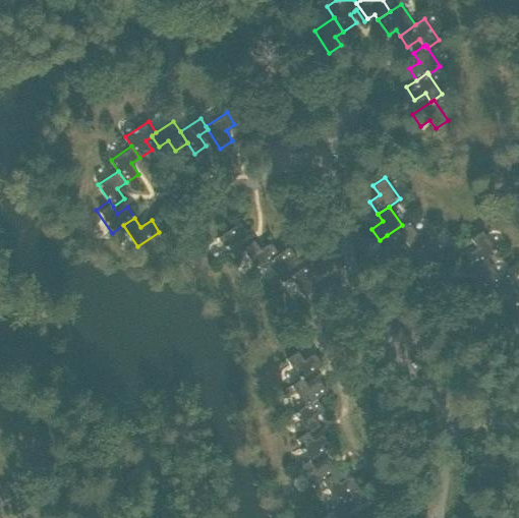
[(405,241),(410,248),(423,240),(410,220),(402,225),(387,235),(396,247),(405,241)]
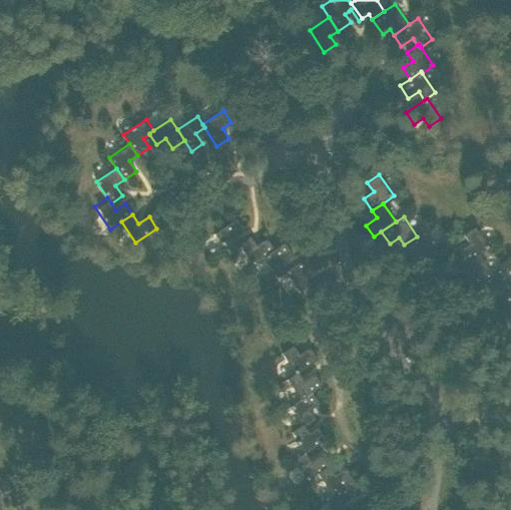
[(229,253),(241,245),(239,243),(240,243),(235,236),(244,230),(236,218),(215,232),(229,253)]
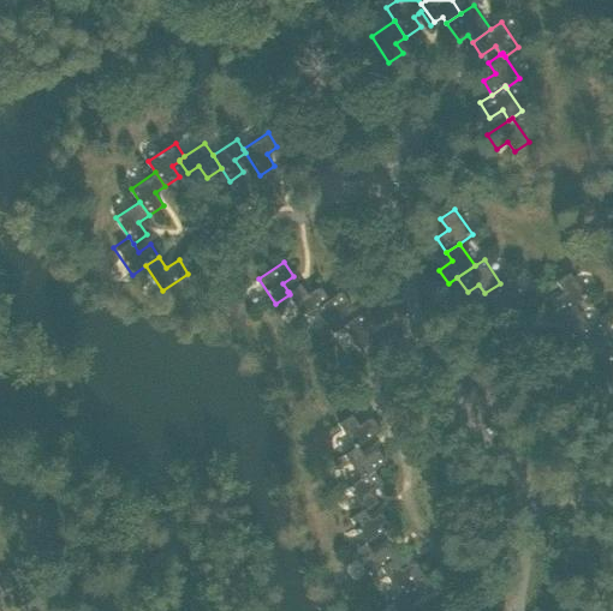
[(561,315),(576,305),(588,297),(571,273),(559,281),(564,289),(551,299),(561,315)]
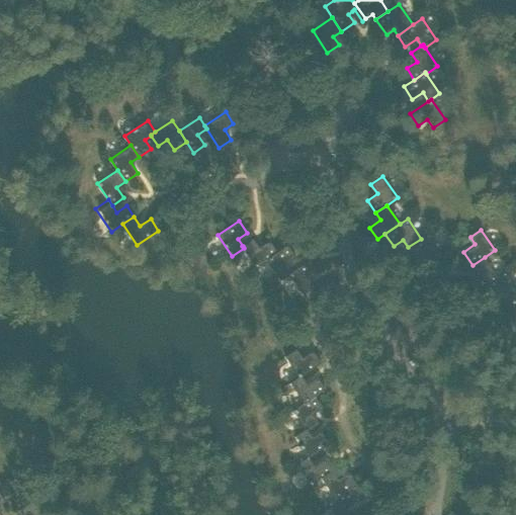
[(421,239),(408,247),(416,260),(426,253),(432,262),(444,254),(438,246),(440,245),(431,232),(421,239)]
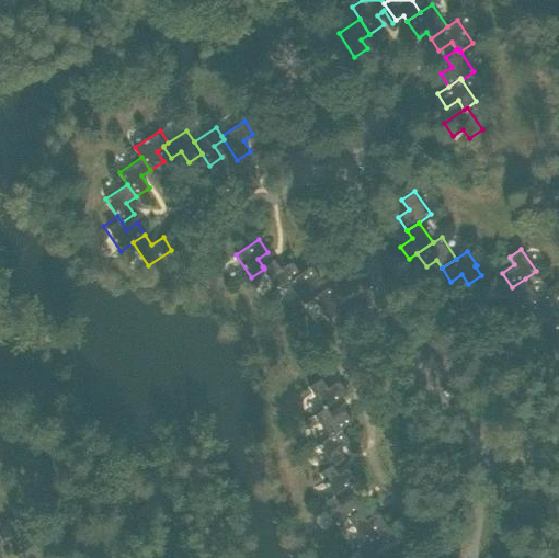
[(277,289),(289,281),(288,280),(301,271),(294,259),(281,268),(275,259),(263,266),(262,266),(264,269),(277,289)]
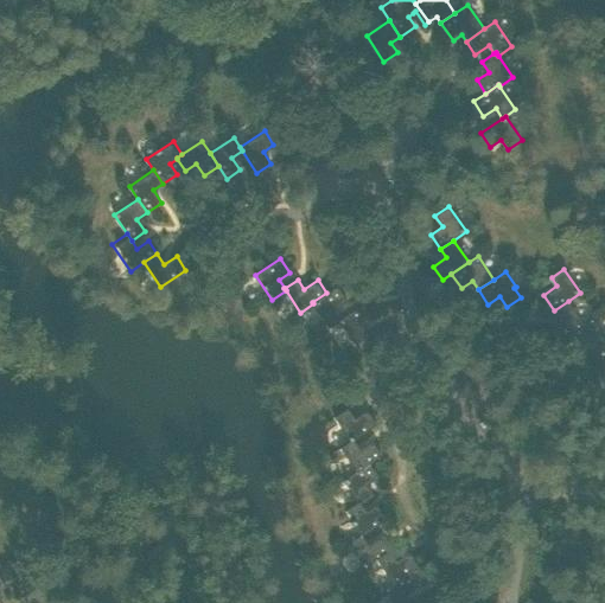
[(330,328),(339,321),(339,320),(342,319),(336,308),(348,301),(337,286),(326,293),(312,302),(313,303),(330,328)]
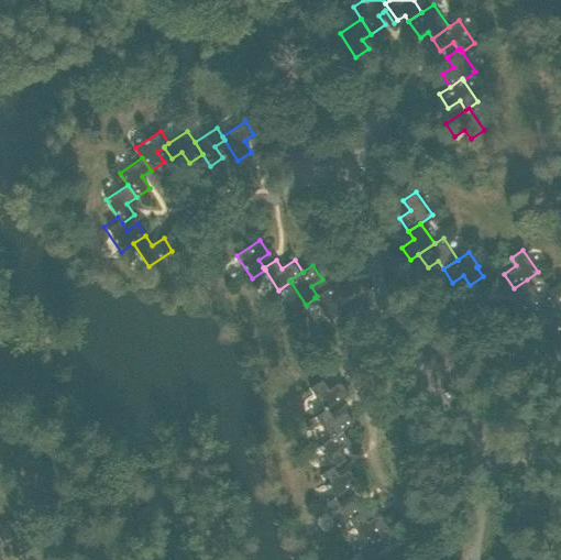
[(517,317),(525,311),(541,300),(527,280),(514,288),(519,296),(508,305),(517,317)]
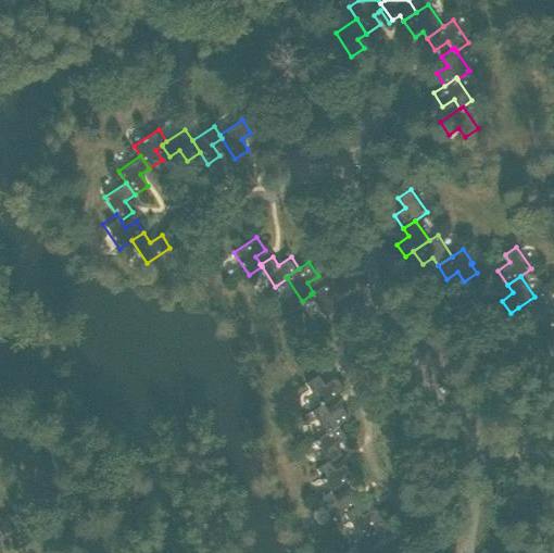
[(311,293),(311,294),(326,316),(339,308),(332,298),(342,291),(334,278),(313,292),(311,293)]
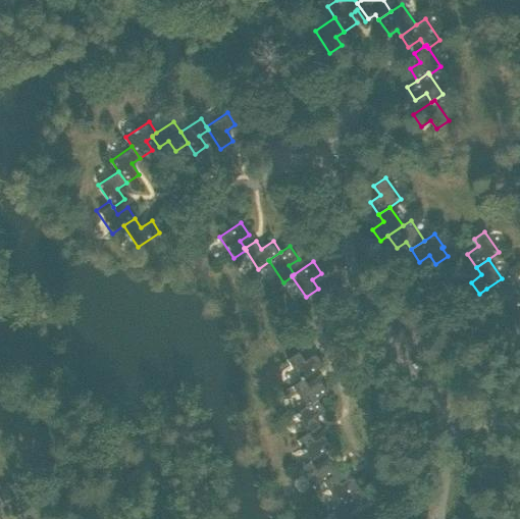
[(505,294),(511,302),(519,296),(519,290),(509,273),(502,278),(486,289),(495,300),(505,294)]
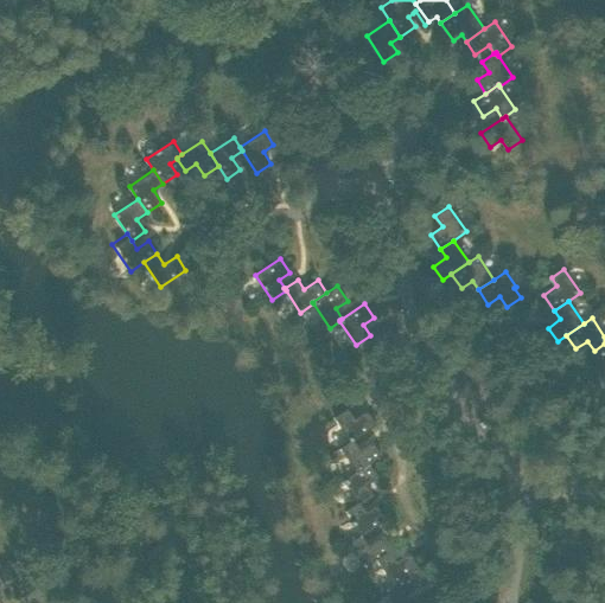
[(604,344),(594,351),(604,364),(604,344)]
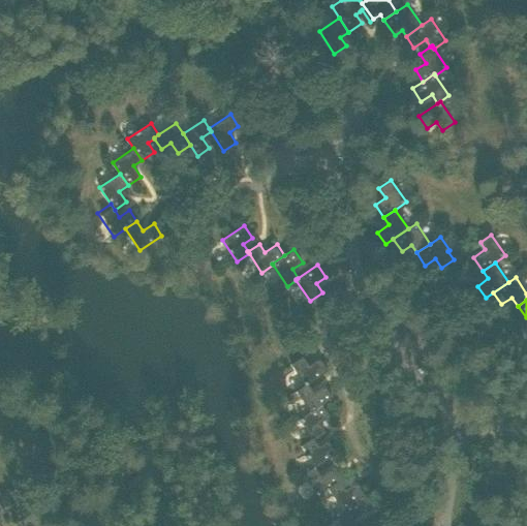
[(291,364),(305,384),(308,382),(328,370),(320,358),(310,364),(304,356),(291,364)]
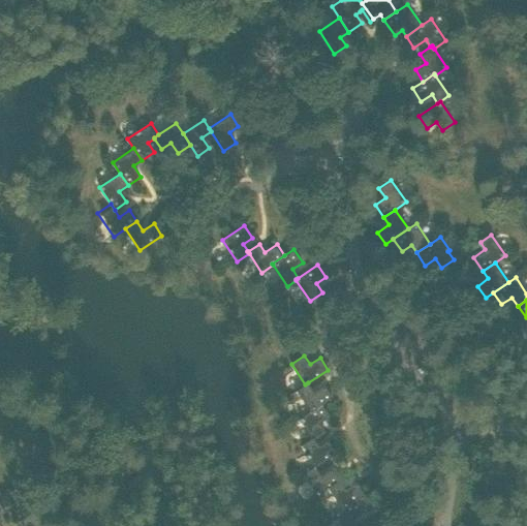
[(297,390),(310,411),(311,412),(323,403),(334,397),(326,383),(314,391),(308,382),(305,384),(297,390)]
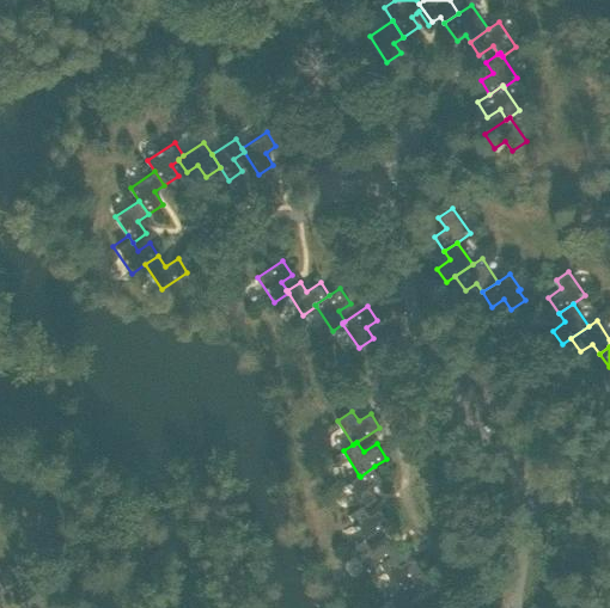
[(347,483),(361,505),(364,509),(366,508),(378,499),(371,489),(384,480),(374,466),(360,477),(359,476),(347,483)]
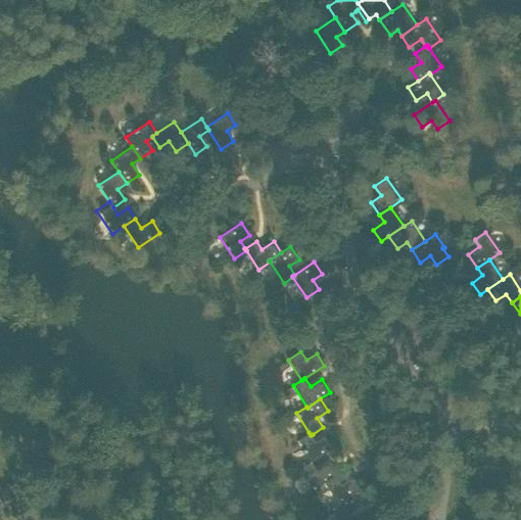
[(297,440),(312,461),(312,462),(313,461),(334,447),(325,435),(317,440),(313,434),(311,435),(309,432),(297,440)]
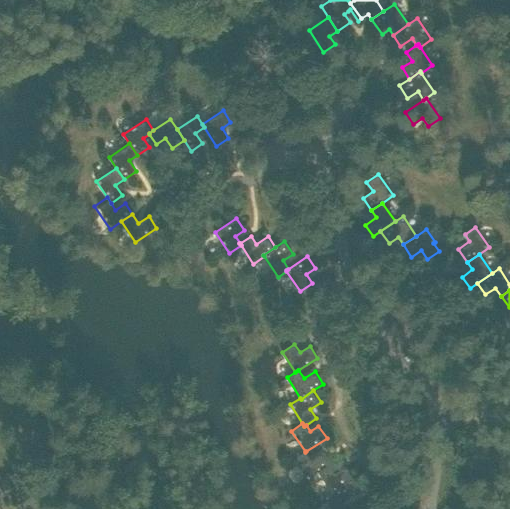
[(308,479),(318,473),(330,465),(322,453),(312,460),(306,451),(305,452),(305,451),(294,458),(308,479)]
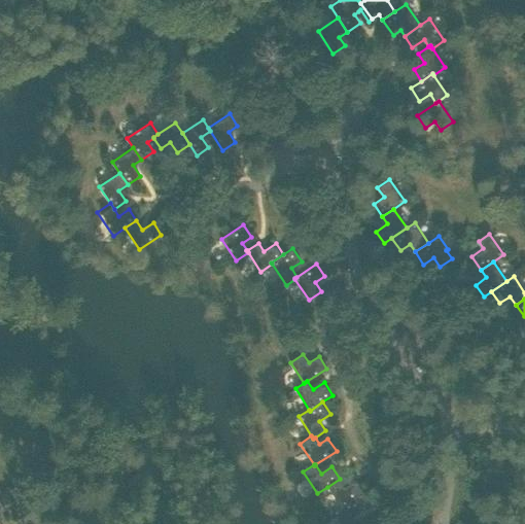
[(327,487),(340,507),(356,496),(364,491),(356,479),(345,486),(340,479),(327,487)]
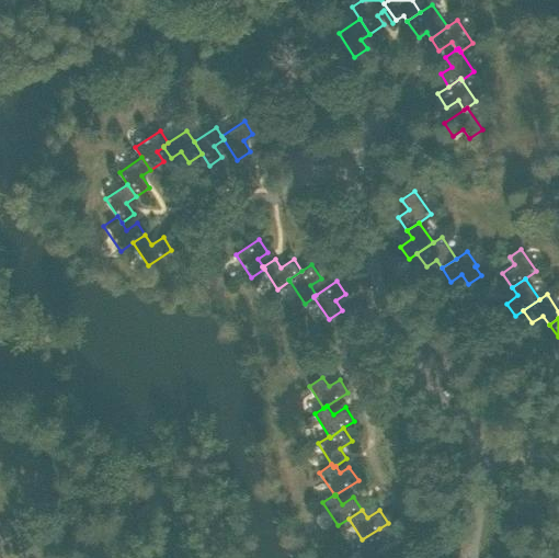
[(355,546),(363,557),(383,557),(384,557),(377,548),(388,541),(379,528),(362,539),(363,541),(355,546)]
